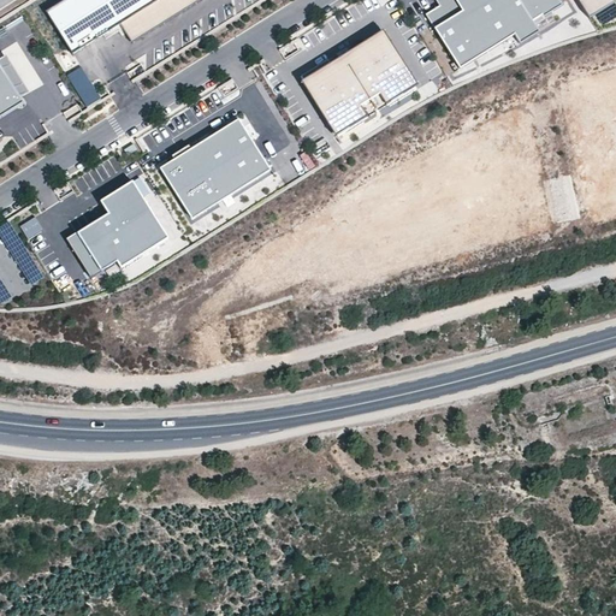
[(65,0),(47,12),(72,53),(120,24),(132,45),(203,0),(65,0)]
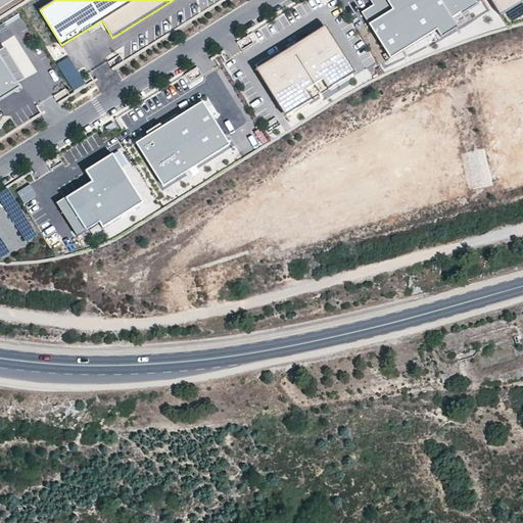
[(461,15),(477,5),(473,0),(370,0),(373,5),(361,13),(389,58),(435,30),(440,38),(457,28),(452,19),(460,13),(461,15)]
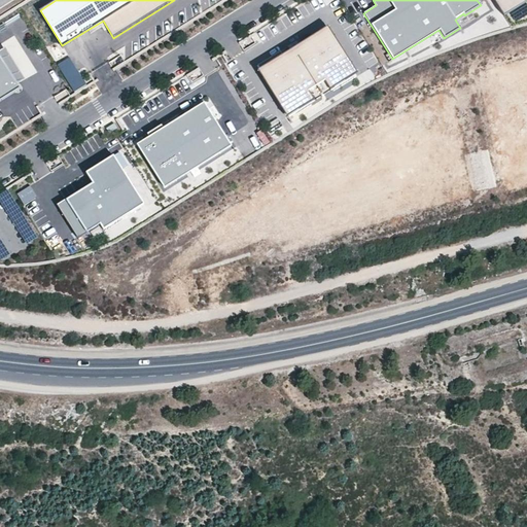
[(526,0),(493,0),(504,16),(526,1),(526,0)]
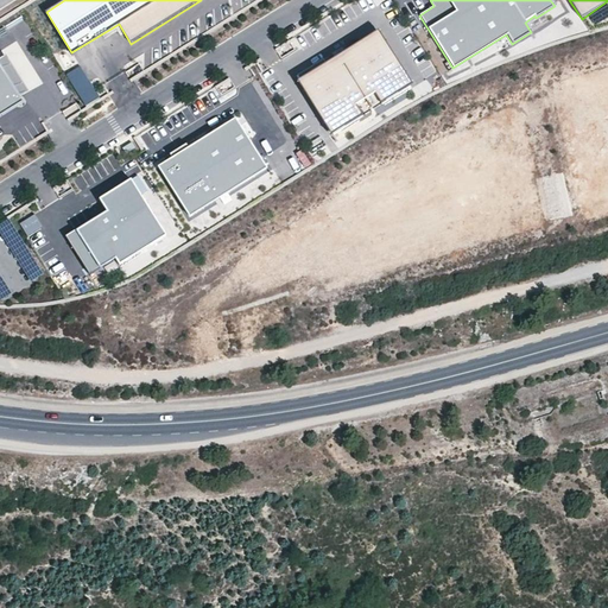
[(298,82),(331,135),(412,84),(379,31),(327,64),(301,80),(298,82)]
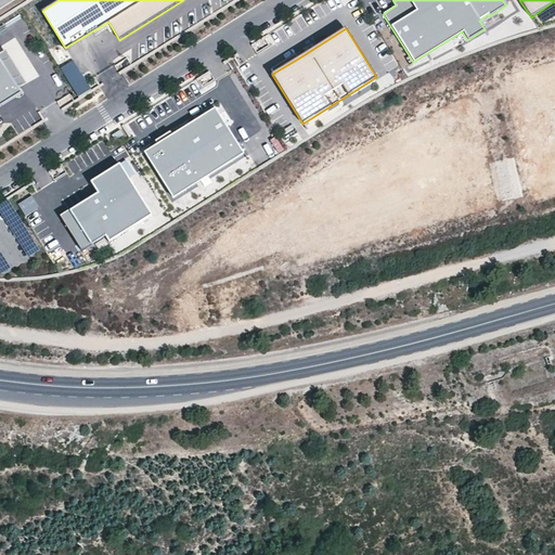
[(269,33),(252,42),(257,52),(274,42),(269,33)]
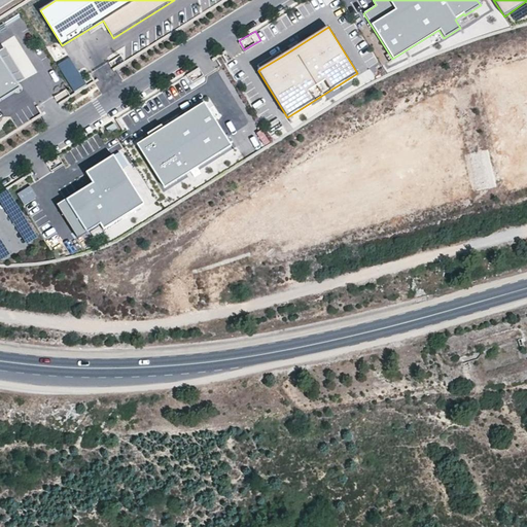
[(260,69),(283,56),(280,51),(257,66),(260,69)]
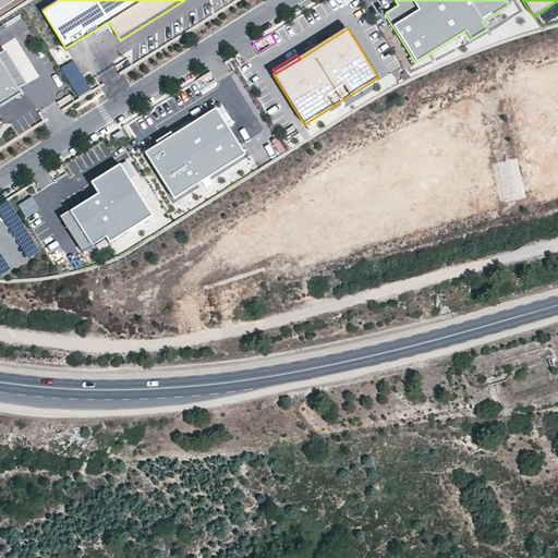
[(0,107),(22,94),(0,58),(0,107)]
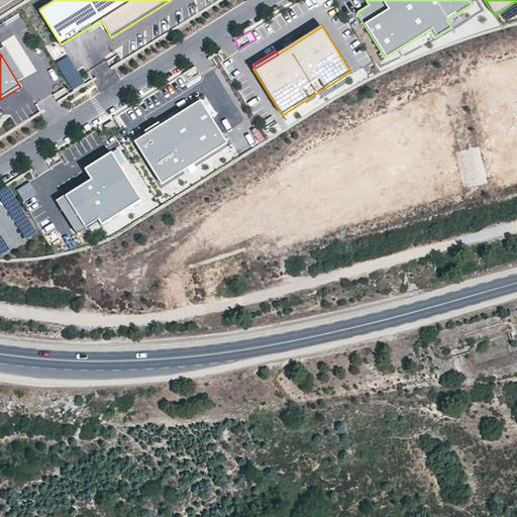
[(69,54),(56,62),(72,89),(85,82),(69,54)]
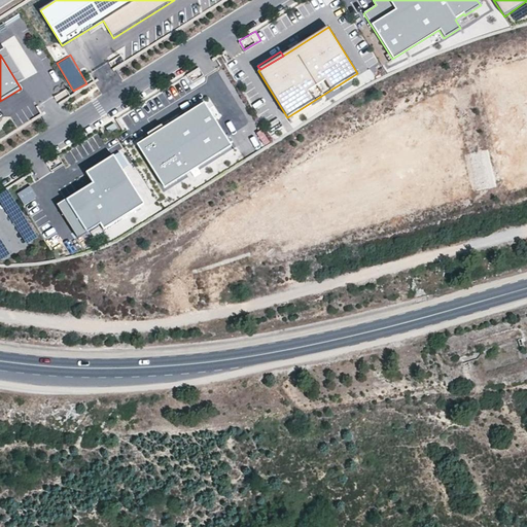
[(148,137),(137,144),(164,188),(231,146),(204,102),(163,128),(148,137)]
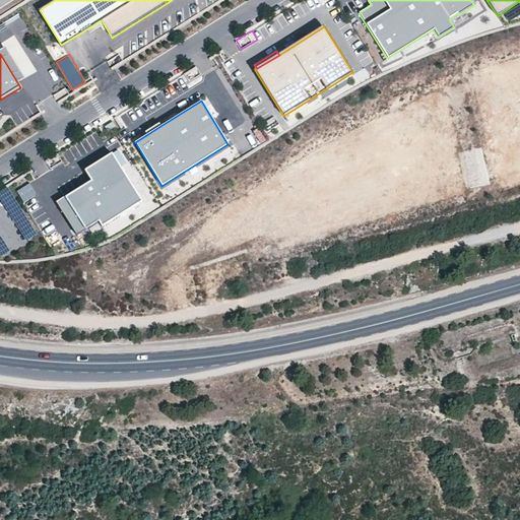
[(115,127),(113,122),(105,127),(108,131),(115,127)]
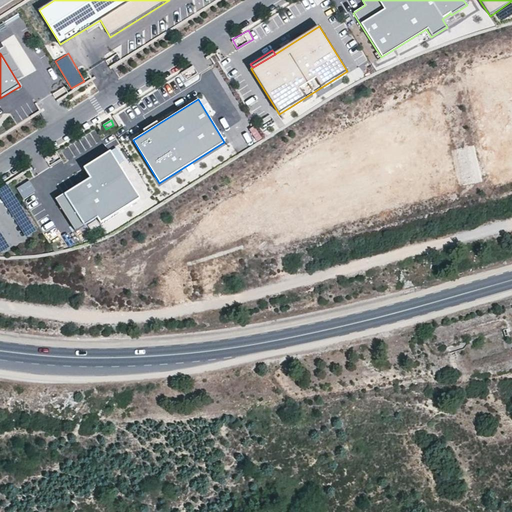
[(142,130),(144,133),(158,124),(156,121),(142,130)]
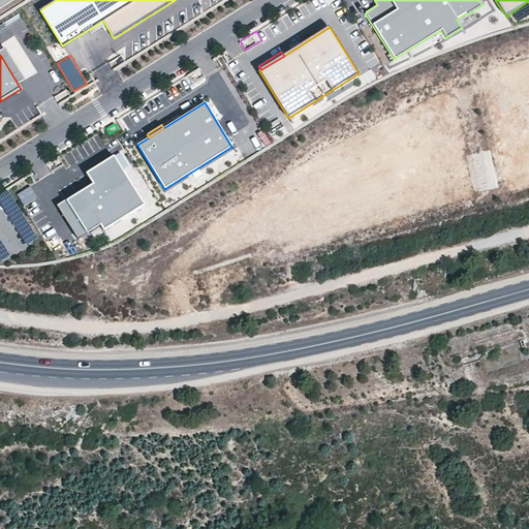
[(93,184),(66,200),(87,234),(100,225),(103,230),(145,205),(114,156),(86,174),(93,184)]
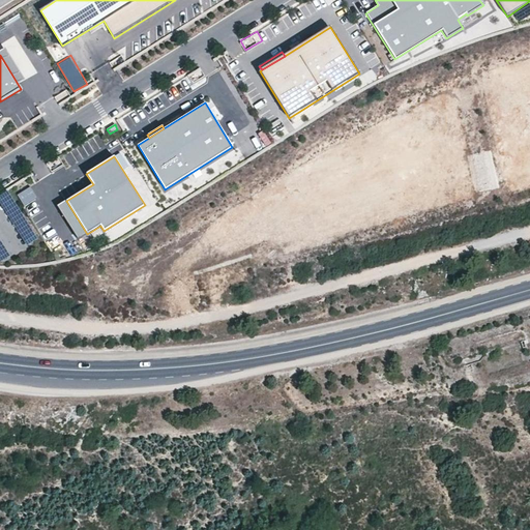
[(0,197),(20,238),(31,233),(9,188),(0,193),(0,197)]
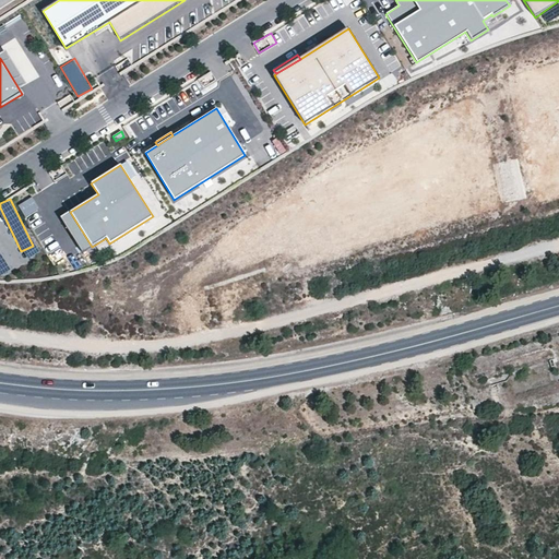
[(92,247),(70,212),(69,212),(60,217),(82,252),(92,247)]
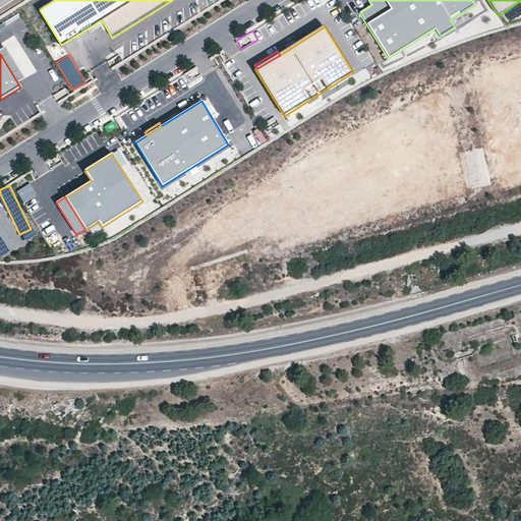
[(50,217),(38,223),(41,231),(54,225),(50,217)]
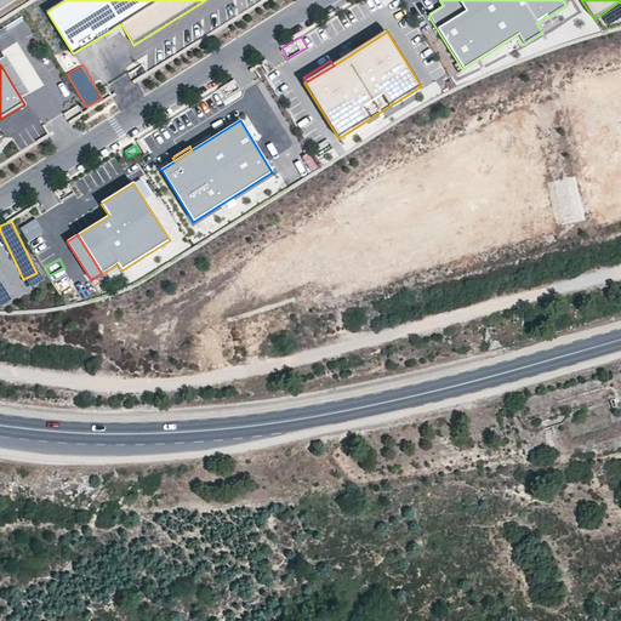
[(52,279),(61,291),(74,283),(66,271),(52,279)]
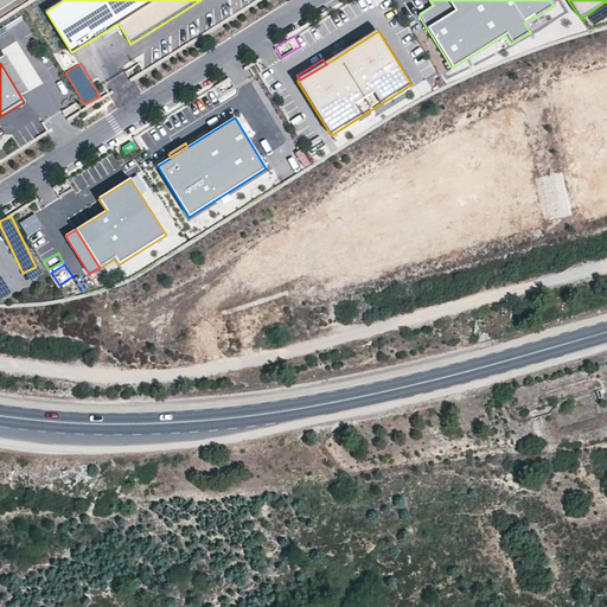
[(0,295),(12,288),(0,268),(0,295)]
